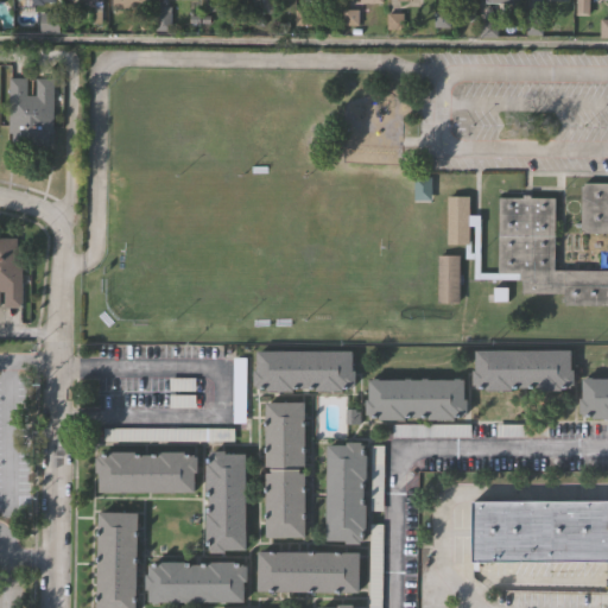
[(99,0),(99,4),(105,4),(105,16),(94,16),(94,4),(84,4),(84,0),(99,0)]
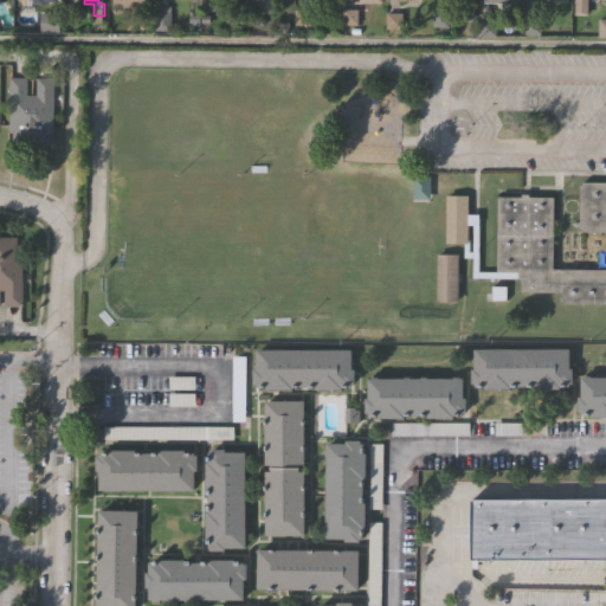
[(121,0),(122,11),(142,11),(142,0),(121,0)]
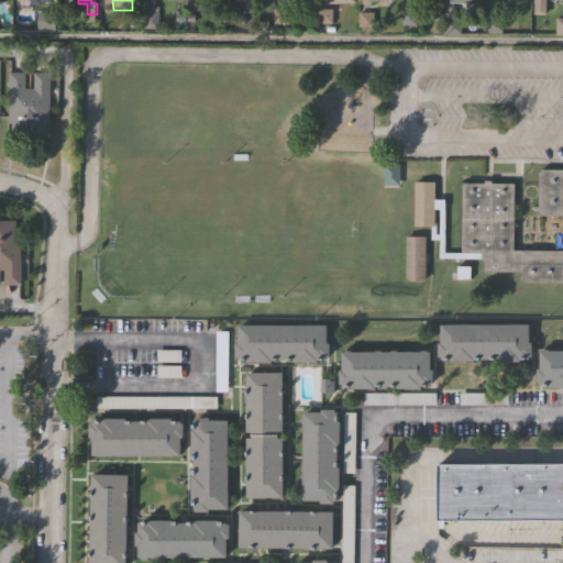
[(209,0),(194,0),(195,10),(210,11),(209,0)]
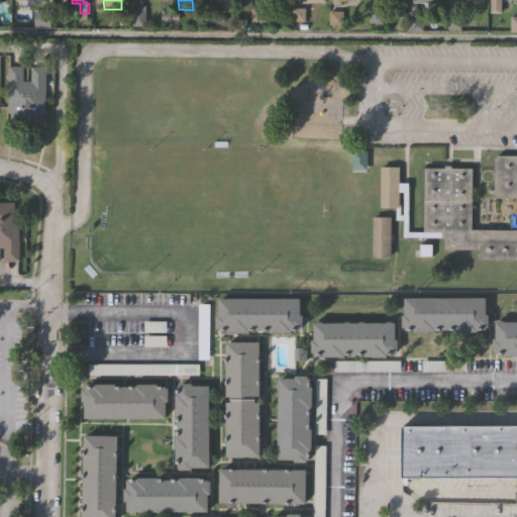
[(406,0),(406,15),(395,15),(395,0),(406,0)]
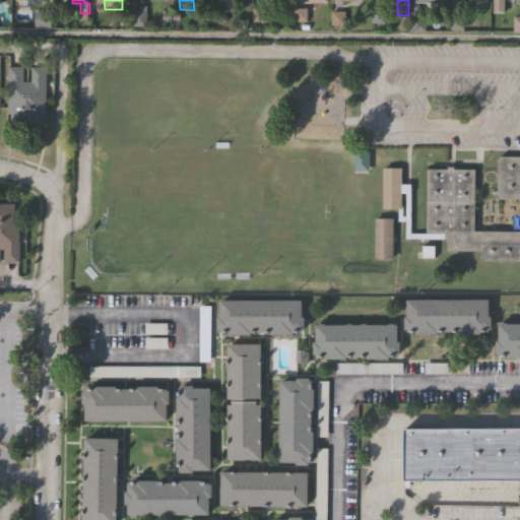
[(505,0),(505,11),(493,11),(493,0),(505,0)]
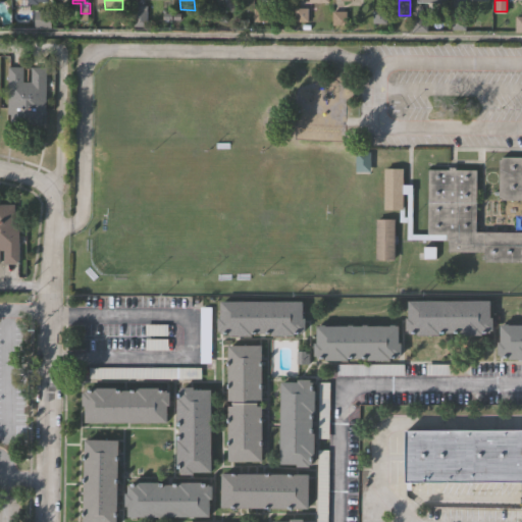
[(46,115),(44,115),(43,125),(11,124),(11,113),(9,113),(10,66),(24,67),(24,81),(33,81),(33,67),(47,68),(46,115)]
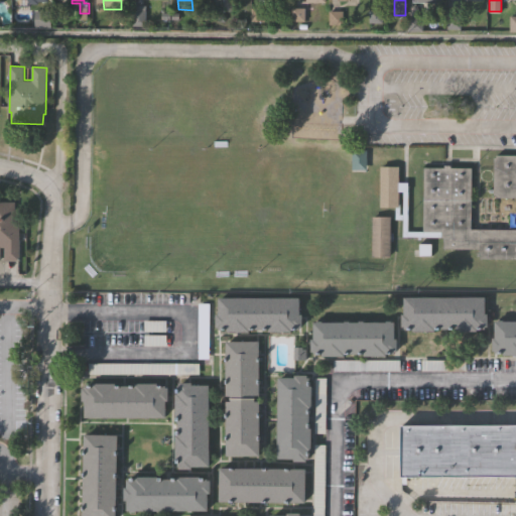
[(353,172),(367,172),(367,150),(353,150),(353,172)]
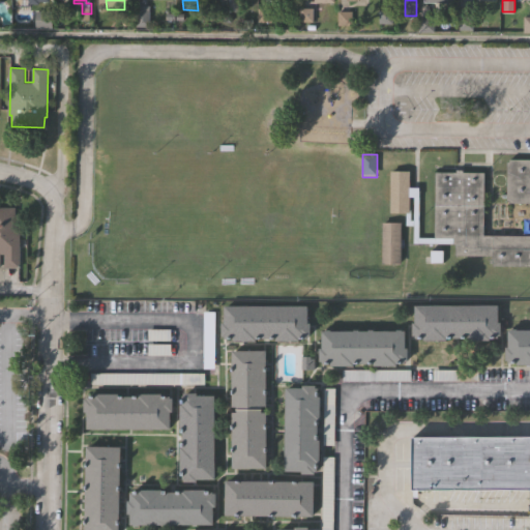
[(529,264),(494,265),(494,254),(457,254),(457,241),(415,241),(415,224),(407,224),(407,210),(391,210),(391,170),(412,170),(412,185),(420,185),(421,236),(436,236),(436,171),(458,170),(458,168),(465,168),(465,171),(486,171),(487,233),(529,232),(529,202),(510,202),(510,198),(508,198),(508,159),(511,159),(511,157),(529,157),(529,264)]
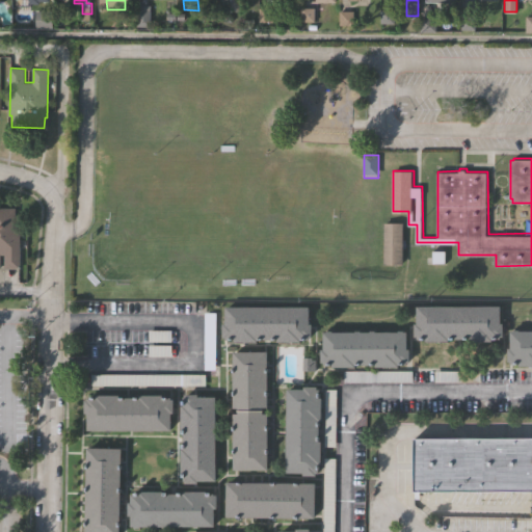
[(19,269),(3,269),(3,257),(1,257),(0,269),(0,209),(16,209),(16,217),(20,217),(19,269)]
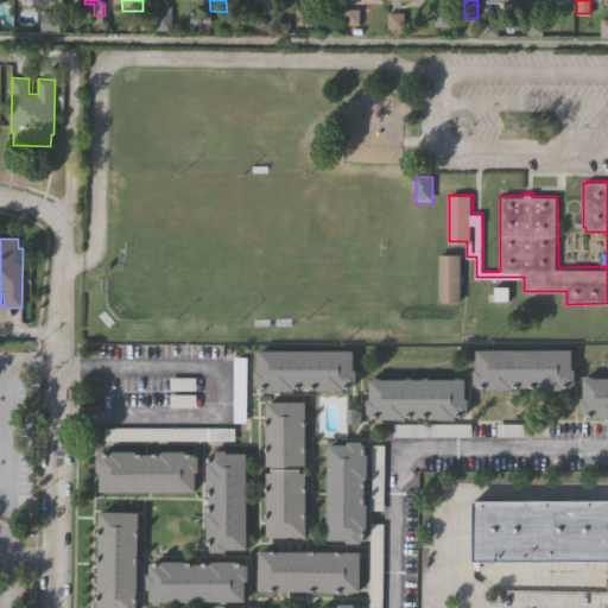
[(258,388),(258,386),(254,386),(254,372),(258,372),(258,352),(352,353),(352,372),(355,372),(355,387),(343,387),(343,393),(315,393),(315,390),(293,390),(293,393),(265,393),(265,388),(258,388)]
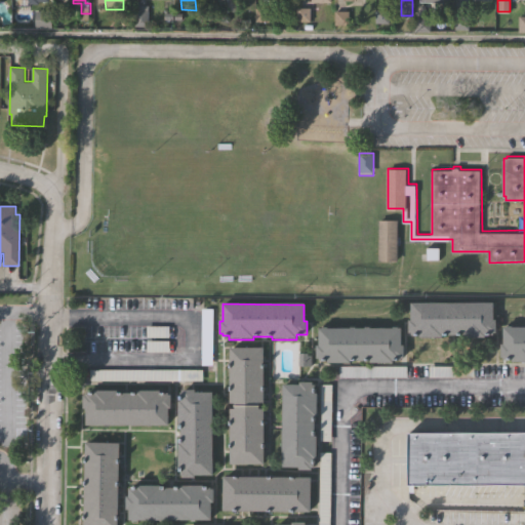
[(410,335),(410,333),(407,333),(407,321),(410,321),(410,304),(492,304),(491,321),(495,321),(495,334),(484,334),(484,339),(459,338),(459,336),(441,335),(441,339),(416,339),(416,335),(410,335)]
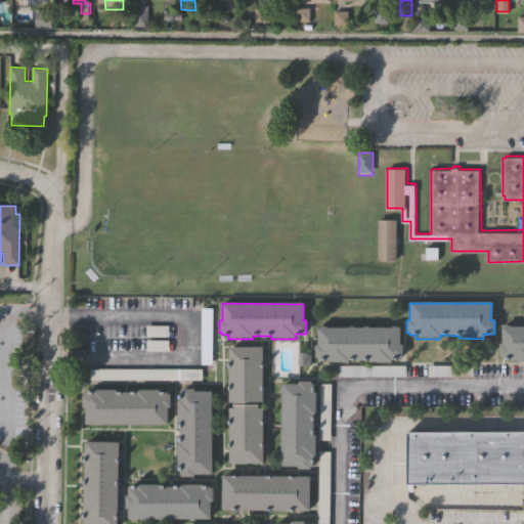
[(203,362),(203,306),(214,306),(214,362),(203,362)]
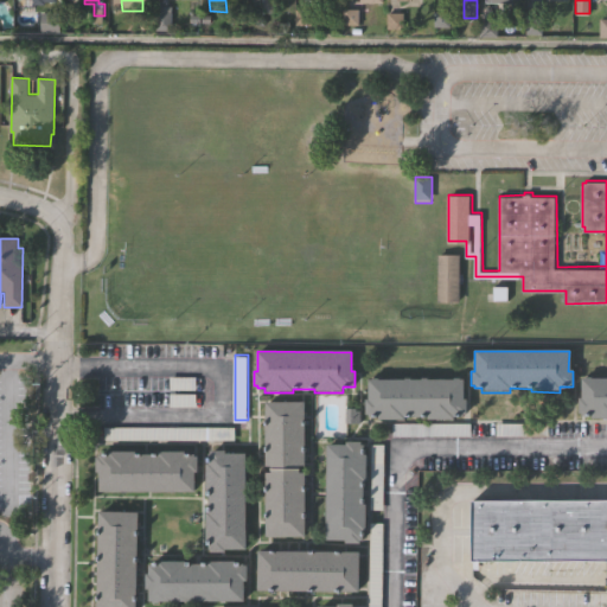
[(581,416),(581,414),(577,414),(577,400),(581,400),(581,379),(606,379),(606,421),(588,421),(588,416),(581,416)]
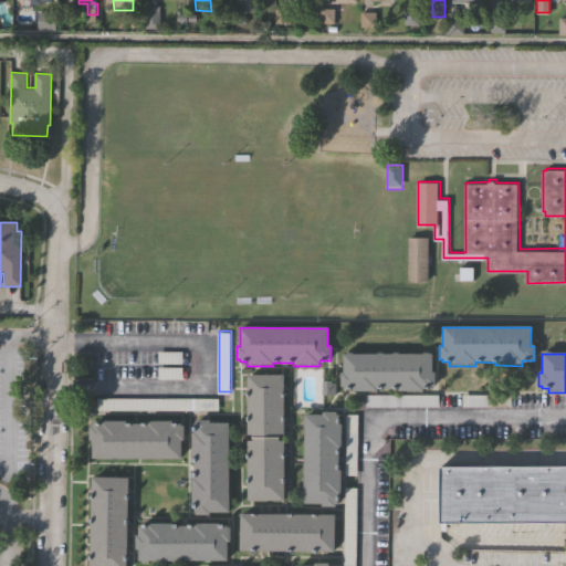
[(344,389),(344,387),(341,387),(341,374),(344,374),(344,355),(431,356),(431,374),(435,374),(435,389),(423,388),(423,394),(397,394),(397,390),(377,390),(377,394),(350,394),(350,389),(344,389)]
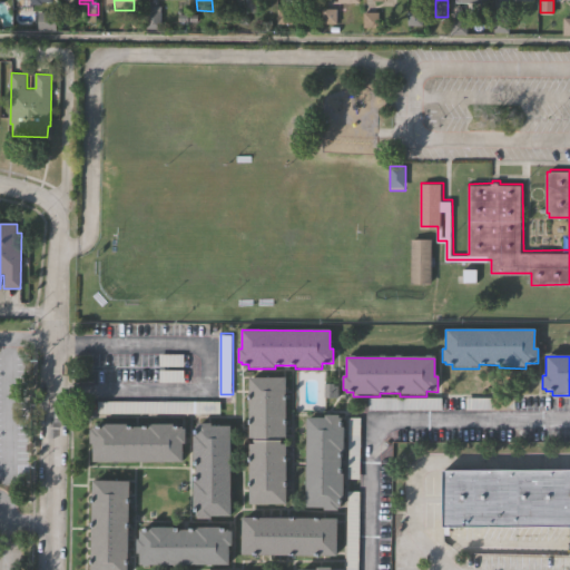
[(287,504),(252,503),(252,443),(256,443),(256,436),(251,436),(252,376),(288,377),(287,438),(284,438),(284,444),(288,444),(287,504)]
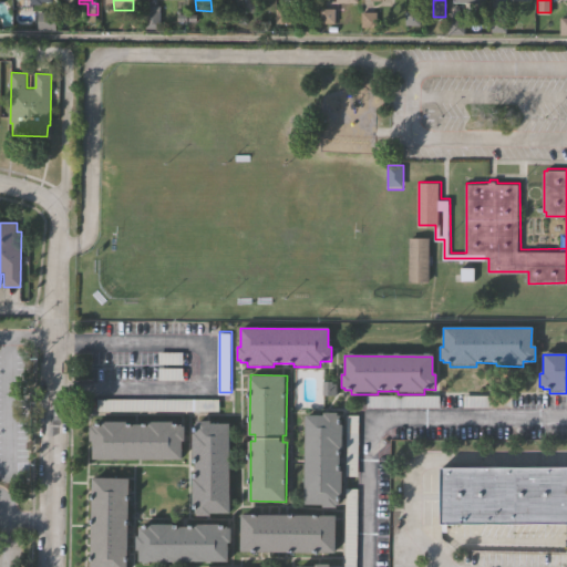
[(325,382),(325,397),(337,397),(337,384),(333,384),(333,382),(325,382)]
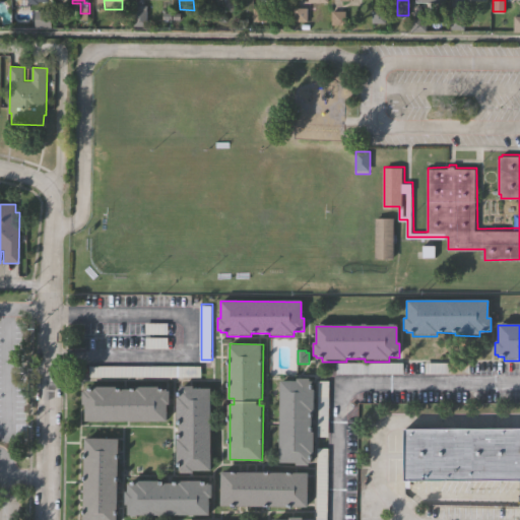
[(90,375),(91,363),(202,364),(202,376),(90,375)]
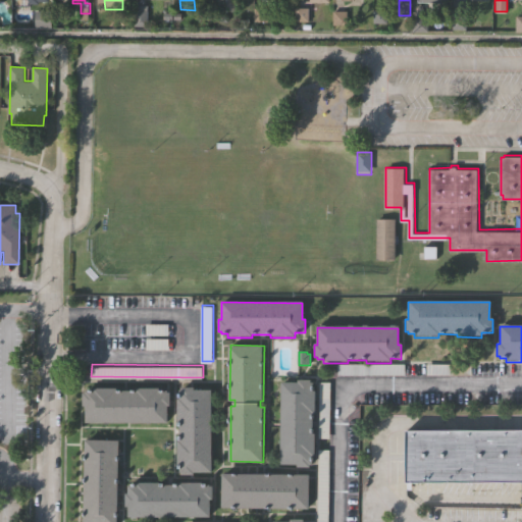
[(426,364),(471,364),(471,376),(426,376),(426,364)]
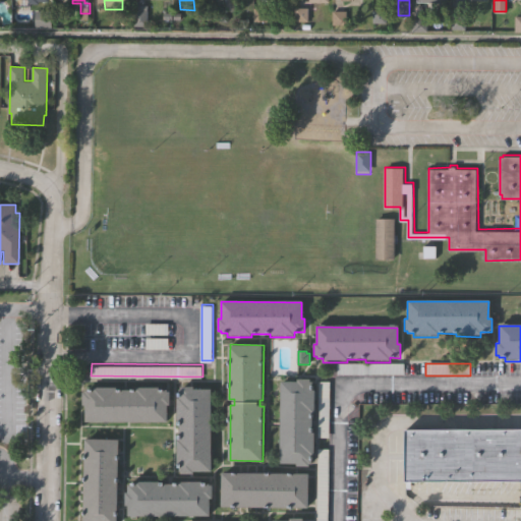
[(336,364),(404,364),(404,375),(336,374),(336,364)]
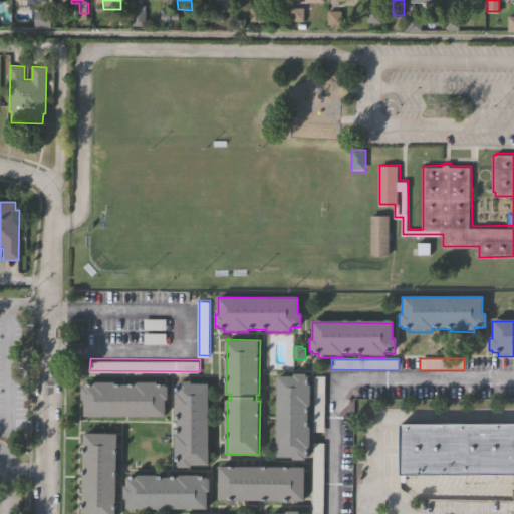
[(310,376),(321,376),(321,432),(310,432),(310,376)]
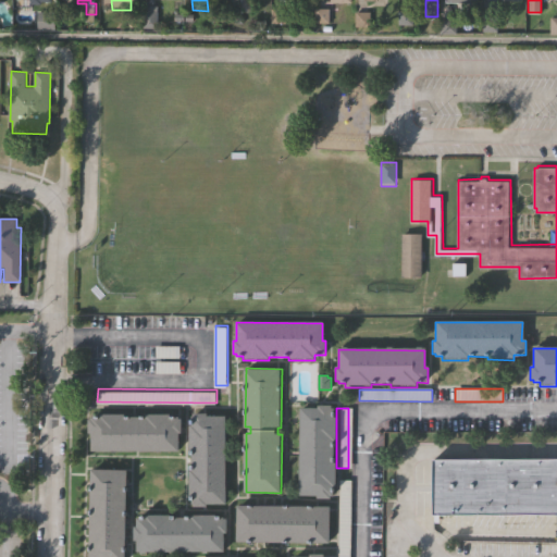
[(292,499),(293,412),(310,412),(310,409),(324,409),(324,421),(330,421),(330,446),(325,446),(325,466),(329,466),(329,492),(326,492),(326,499),(324,499),(324,503),(310,503),(310,499),(292,499)]
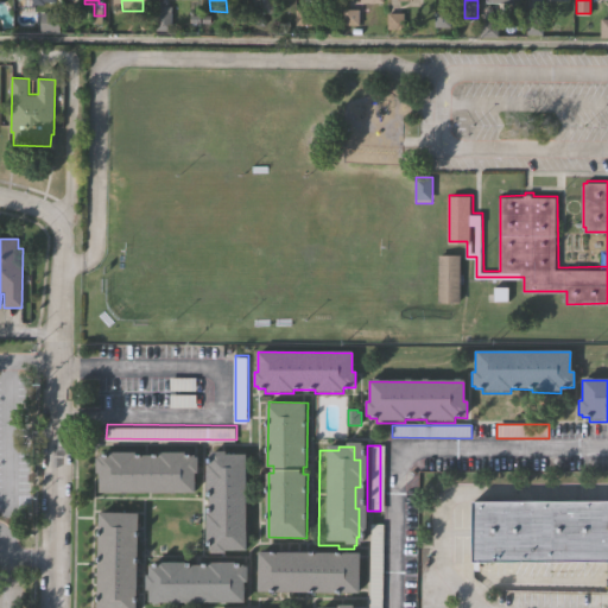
[(102,488),(102,470),(100,470),(100,455),(101,455),(102,451),(111,453),(111,450),(138,450),(138,453),(160,453),(160,449),(189,450),(189,451),(197,453),(197,455),(198,455),(198,469),(197,469),(197,489),(102,488)]
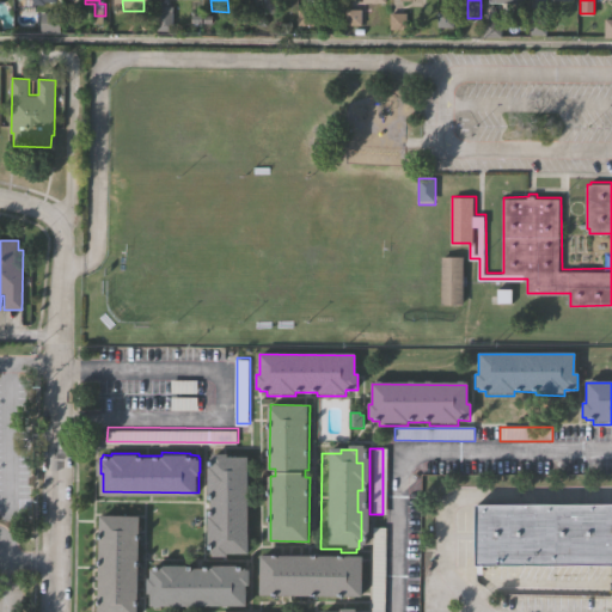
[(209,558),(209,546),(206,546),(206,519),(209,519),(210,496),(206,496),(207,466),(210,466),(210,457),(225,457),(225,458),(248,459),(248,556),(225,556),(225,558),(209,558)]
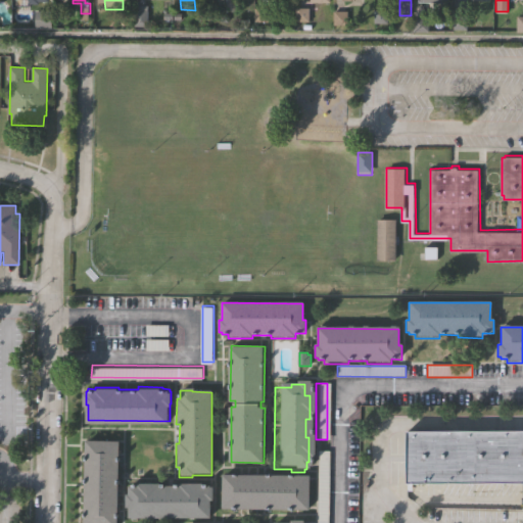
[(403,432),(522,431),(522,484),(403,484),(403,432)]
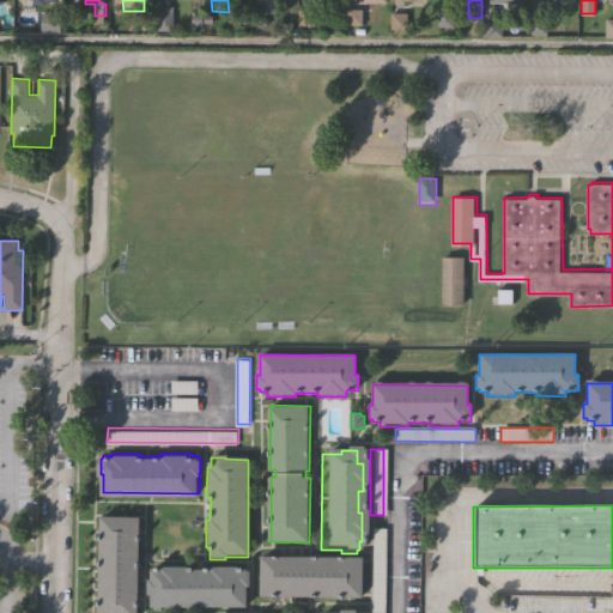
[(97,612),(98,519),(139,519),(138,612),(97,612)]
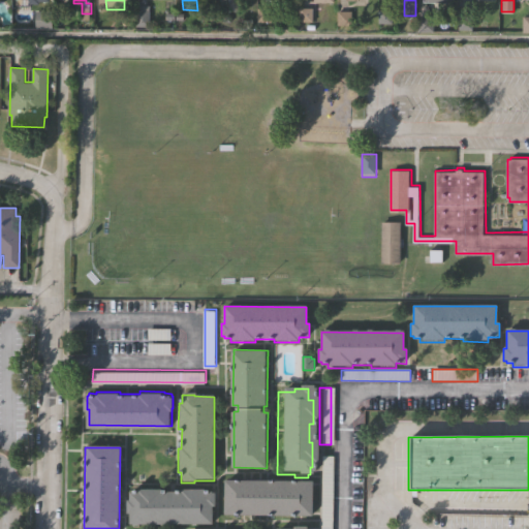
[(319,528),(320,454),(331,454),(330,528),(319,528)]
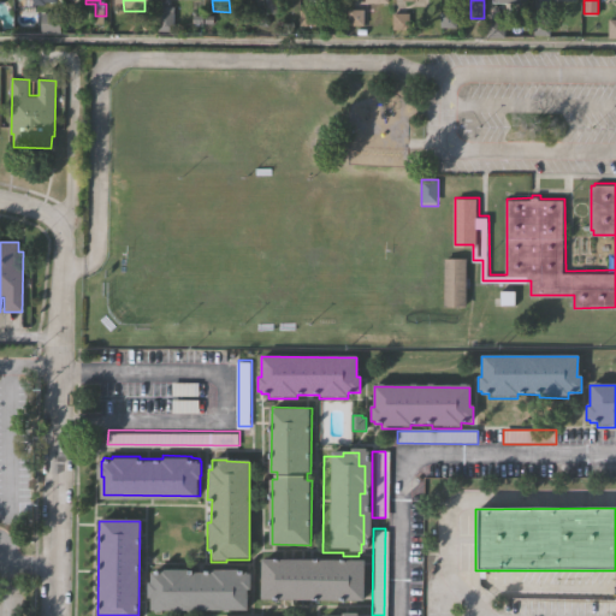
[(260,602),(261,561),(363,562),(363,603),(260,602)]
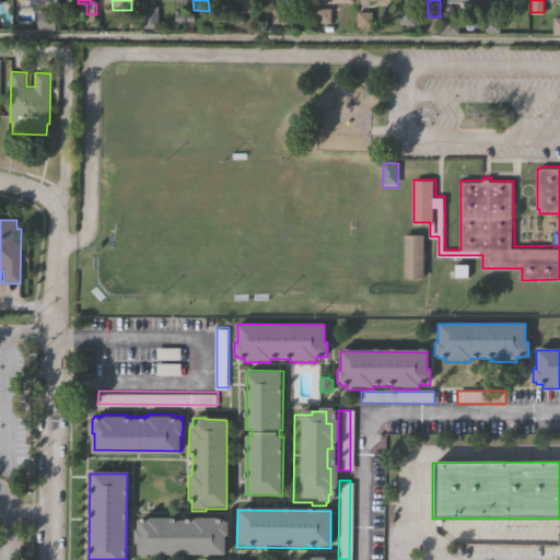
[(139,532),(139,522),(148,522),(148,518),(173,520),(173,523),(191,523),(191,520),(218,520),(218,522),(225,522),(225,524),(229,524),(229,537),(226,537),(226,557),(139,556),(139,547),(137,547),(137,532),(139,532)]
